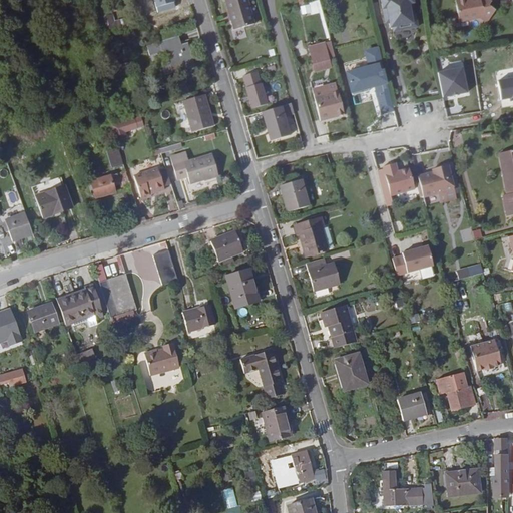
[(254,24),(246,0),(224,0),(233,30),(254,24)]
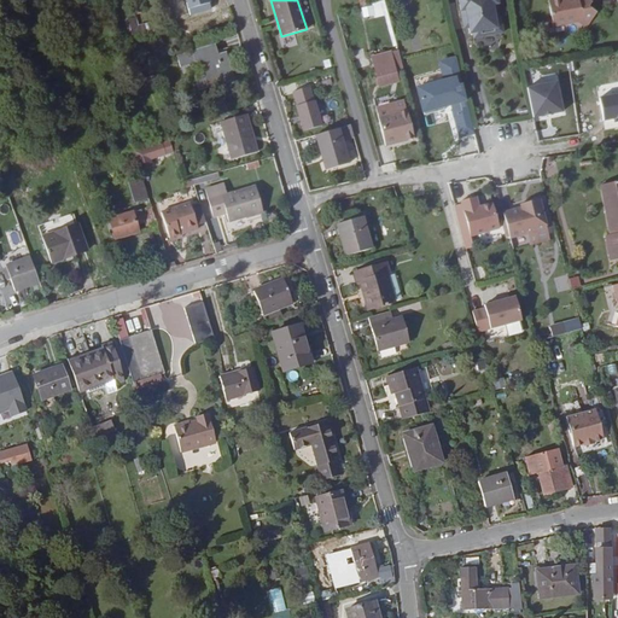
[(505,35),(500,0),(461,0),(466,40),(505,35)]
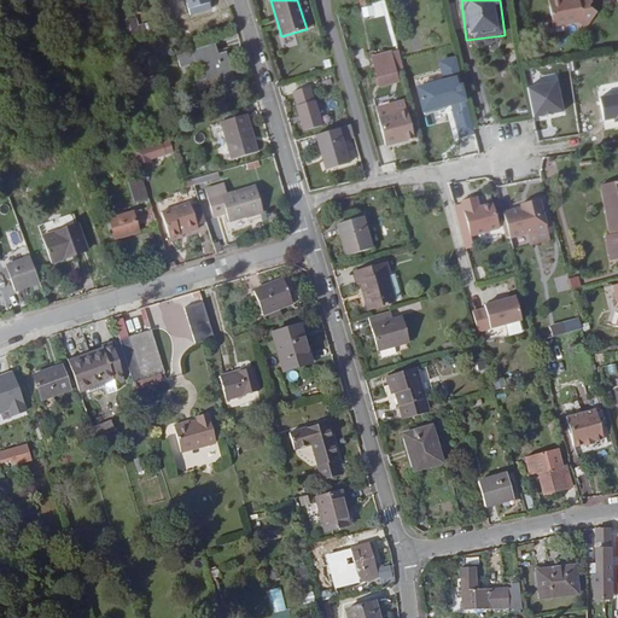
[(598,12),(589,7),(592,1),(589,0),(576,0),(573,1),(572,0),(549,0),(548,0),(553,28),(578,23),(582,17),(590,22),(598,12)]
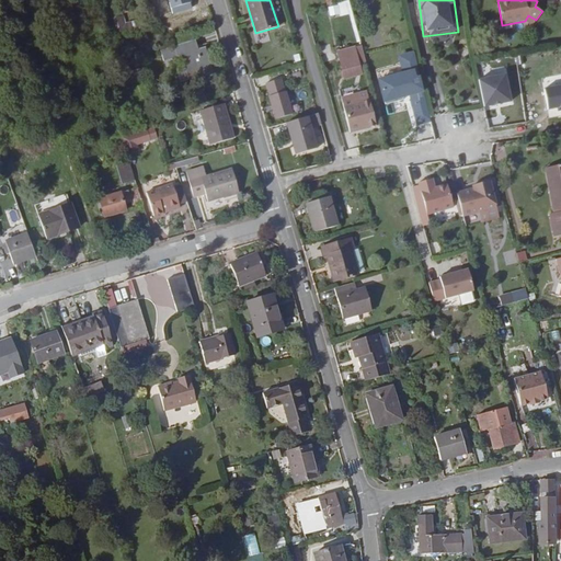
[(331,18),(342,14),(339,4),(328,8),(331,18)]
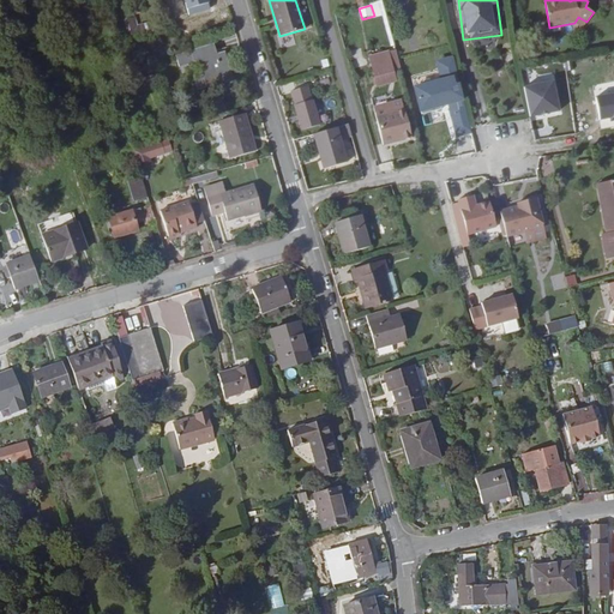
[(145,24),(138,25),(137,17),(127,19),(131,36),(148,34),(145,24)]
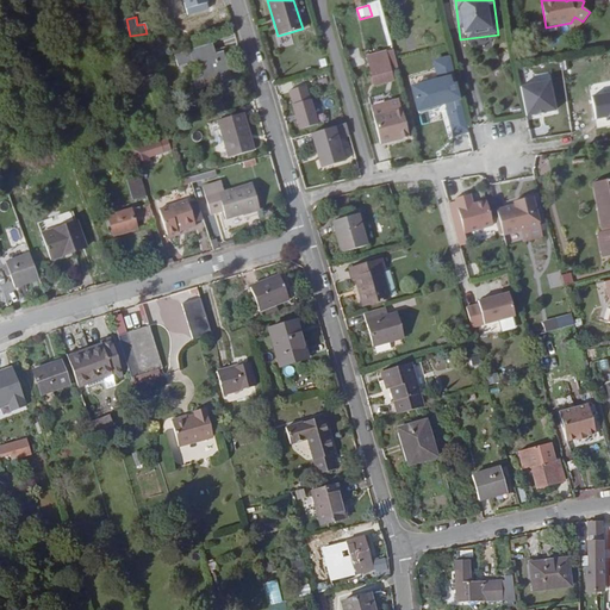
[(583,22),(574,17),(571,23),(579,29),(583,22)]
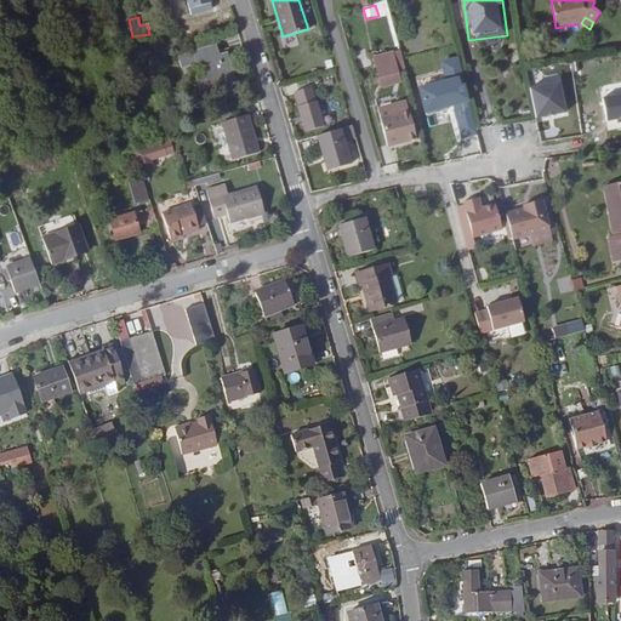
[(237,80),(227,52),(216,56),(215,53),(218,52),(215,44),(184,53),(188,66),(189,64),(200,62),(200,61),(205,75),(210,89),(218,85),(218,86),(235,81),(235,80),(237,80)]
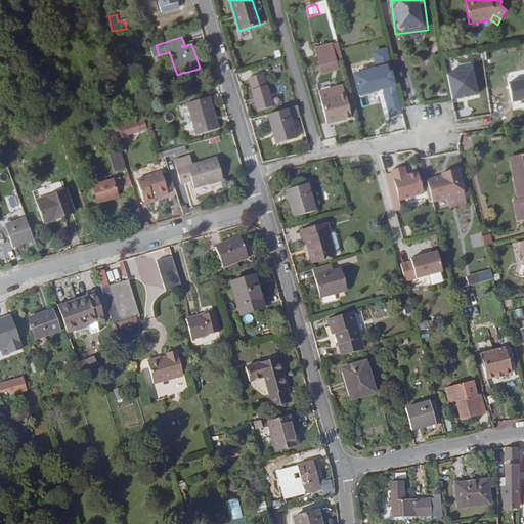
[(333,53),(331,44),(317,48),(319,56),(333,53)]
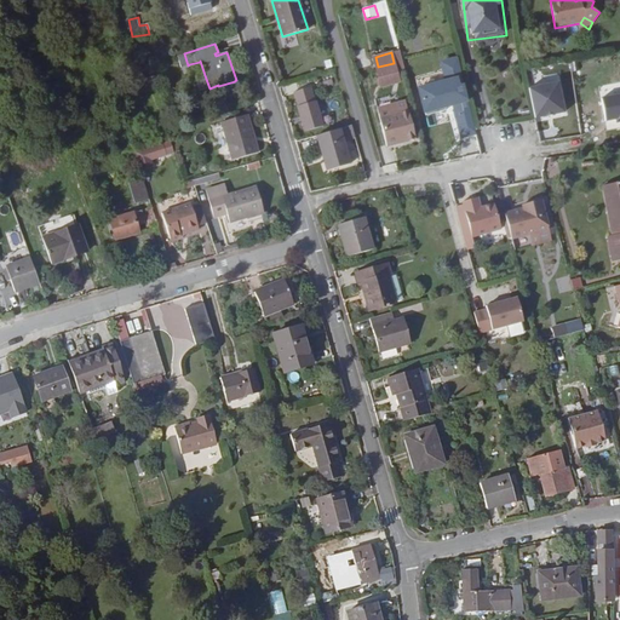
[(188,65),(184,53),(177,56),(181,68),(182,68),(188,65)]
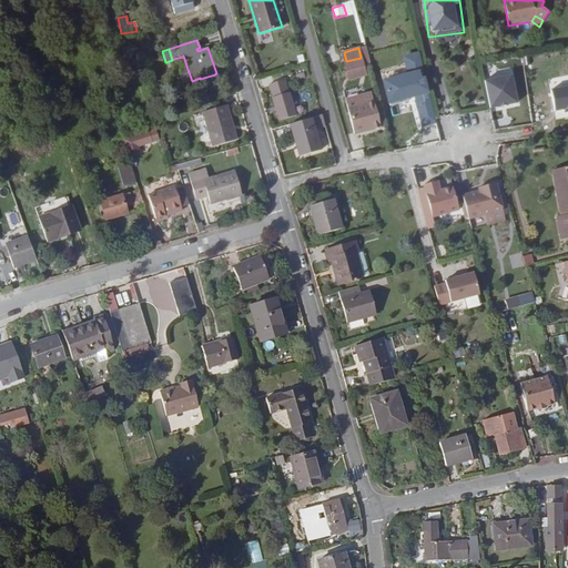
[(424,125),(437,122),(421,53),(406,57),(411,74),(386,80),(392,104),(411,100),(409,95),(417,93),(424,125)]
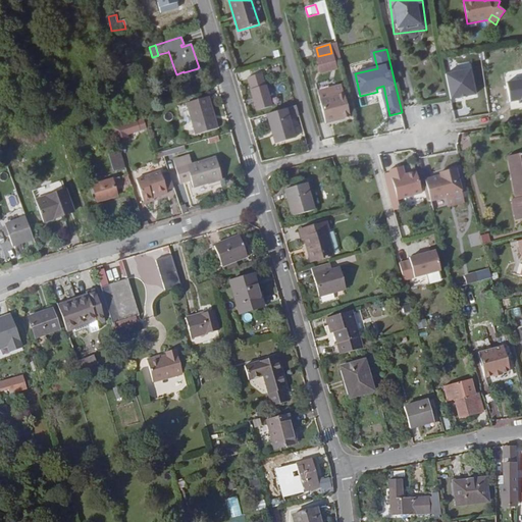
[(334,61),(331,53),(320,56),(323,65),(334,61)]
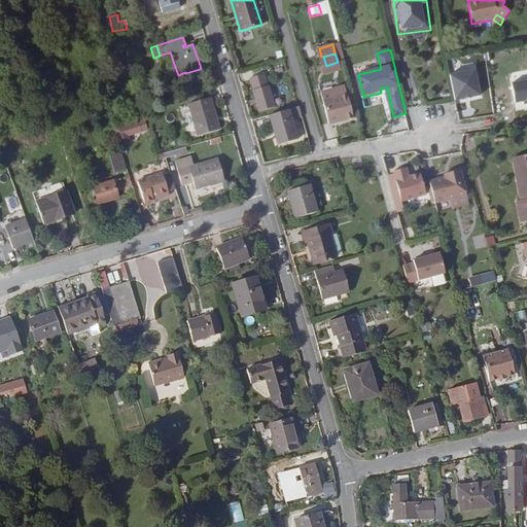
[(340,68),(338,62),(326,66),(324,66),(325,72),(340,68)]
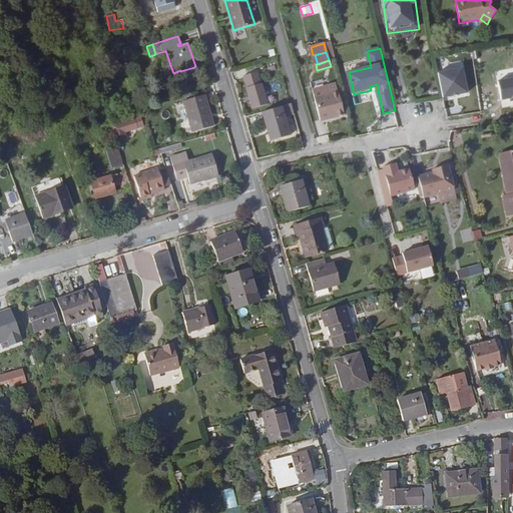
[(115,72),(128,67),(127,62),(113,67),(115,72)]
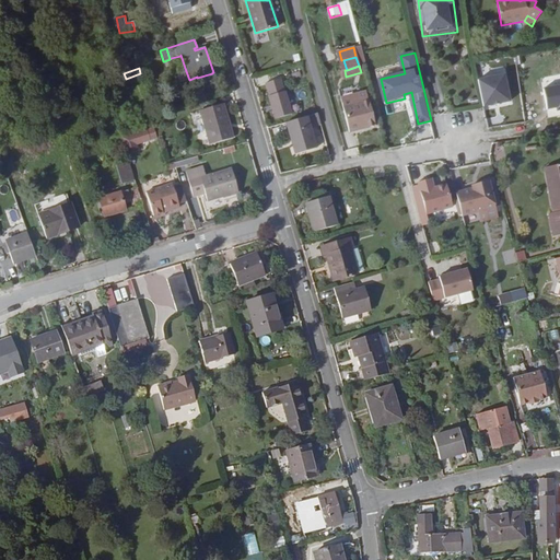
[(189,80),(185,68),(176,70),(181,82),(189,80)]
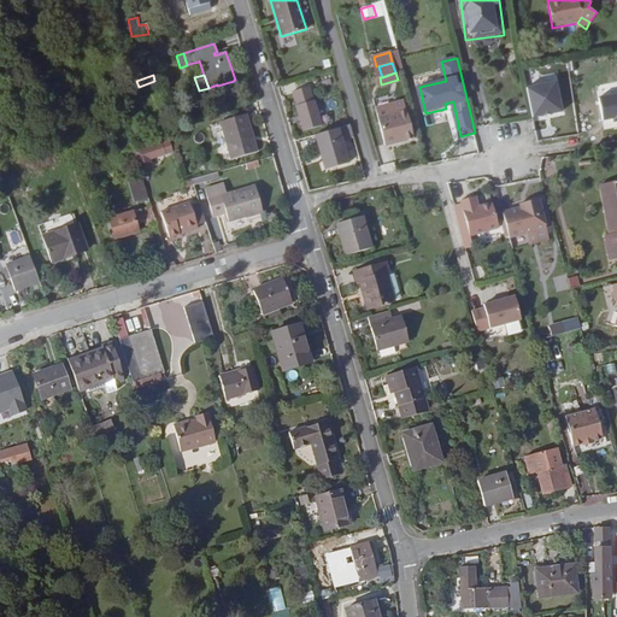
[(556,82),(526,88),(532,118),(560,112),(556,82)]
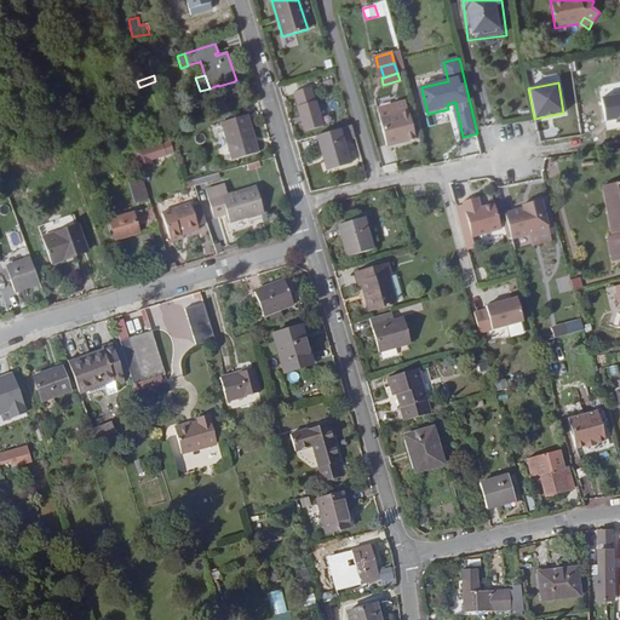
[(323,126),(315,101),(314,102),(310,87),(294,92),(298,105),(297,105),(304,132),(323,126)]
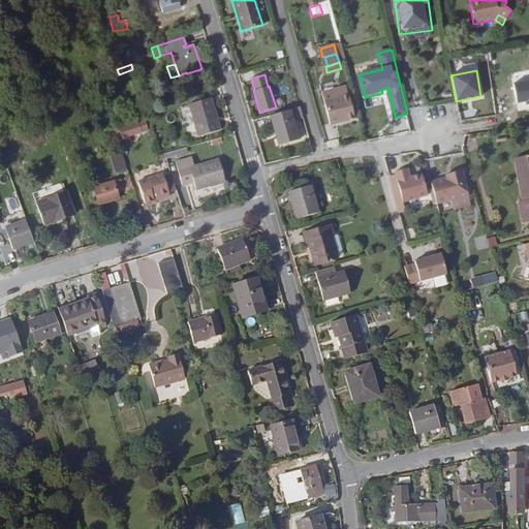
[(528,81),(512,85),(517,104),(526,102),(528,101),(528,81)]
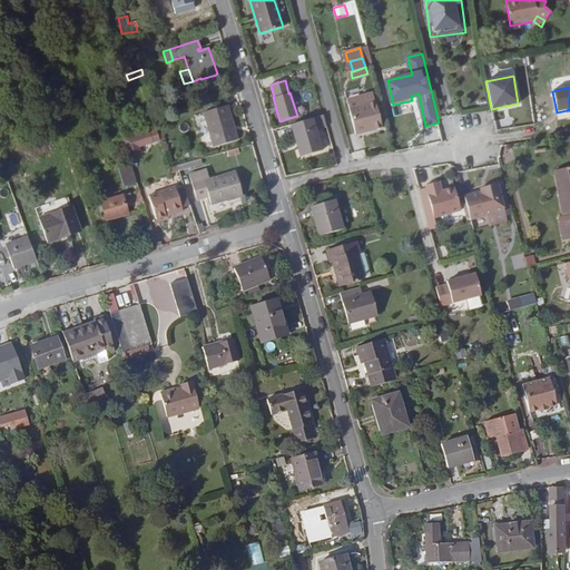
[(382,129),(375,104),(349,110),(355,136),(382,129)]
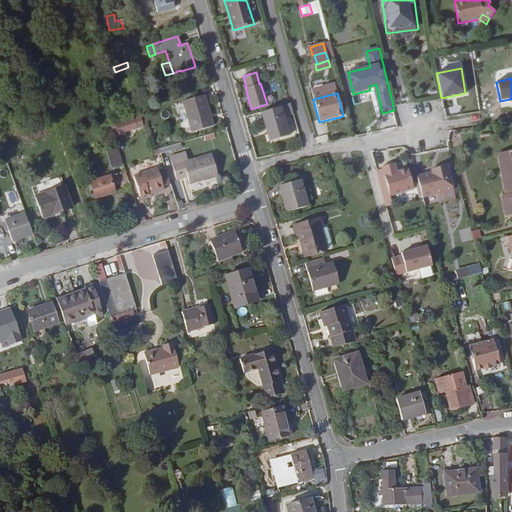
[(213,126),(203,94),(182,101),(191,133),(213,126)]
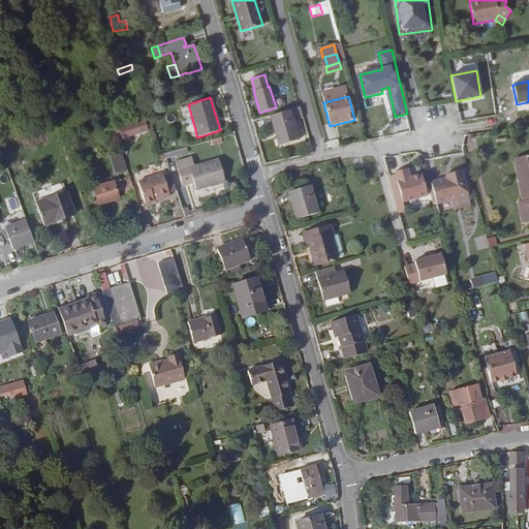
[(301,107),(293,109),(297,120),(303,118),(301,107)]
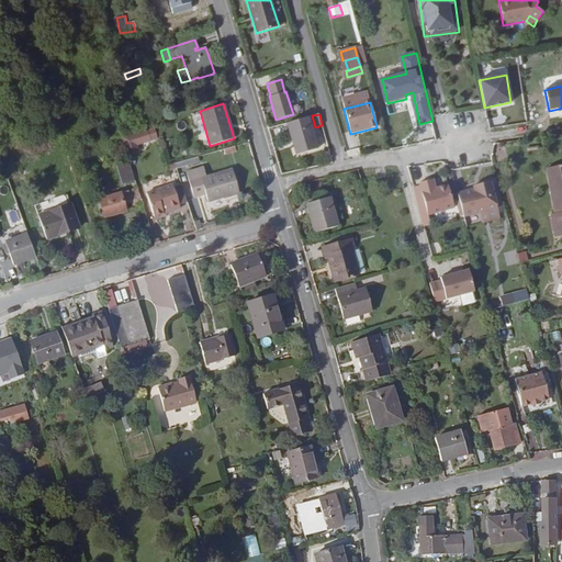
[(307,116),(287,122),(292,142),(295,142),(299,154),(317,148),(307,116)]
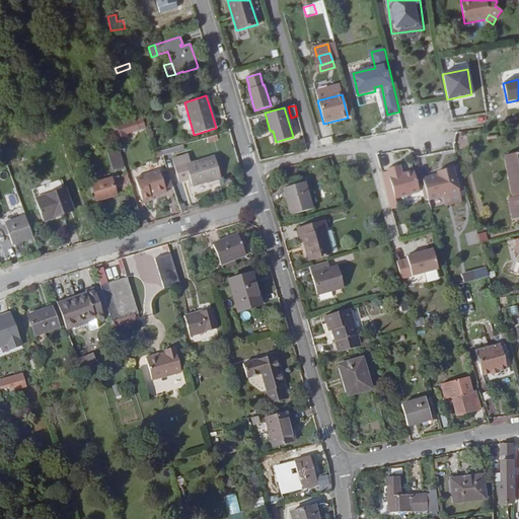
[(145,129),(142,118),(136,120),(139,130),(145,129)]
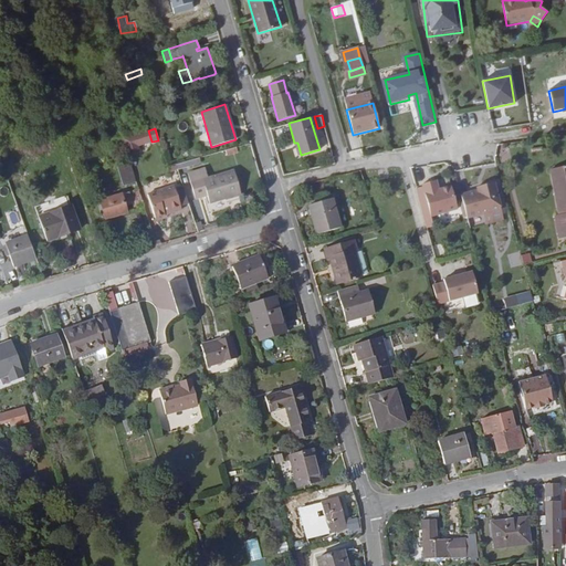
[(138,147),(152,142),(148,130),(122,138),(128,157),(140,153),(138,147)]
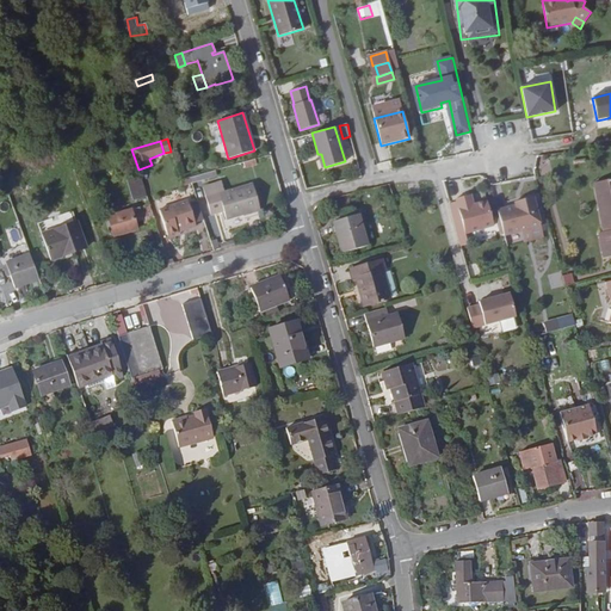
[(191,184),(216,177),(215,171),(190,178),(191,184)]
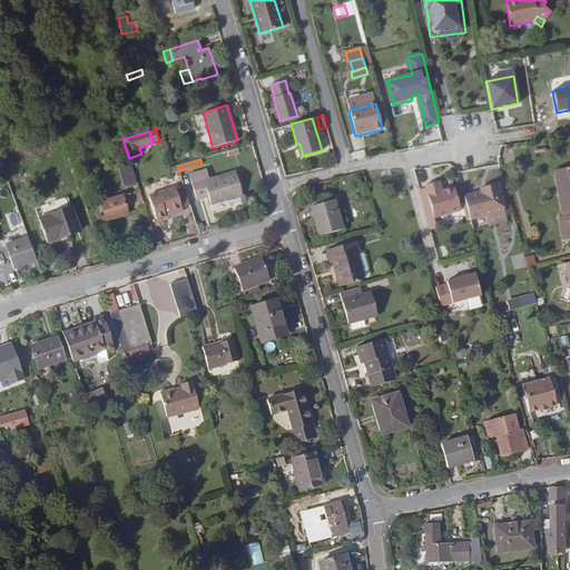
[(137,184),(130,164),(118,167),(124,187),(137,184)]
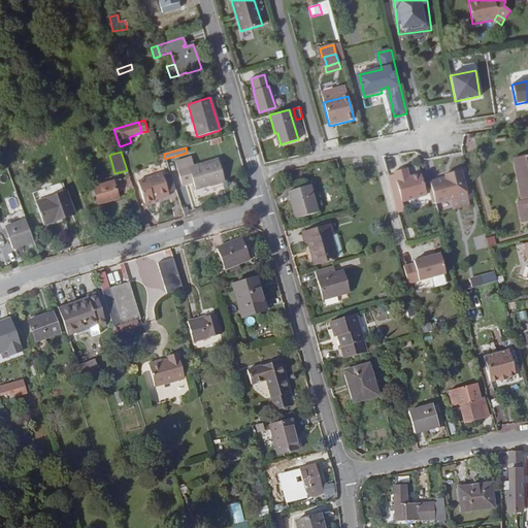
[(527,155),(513,158),(521,201),(518,201),(521,223),(527,222),(527,155)]
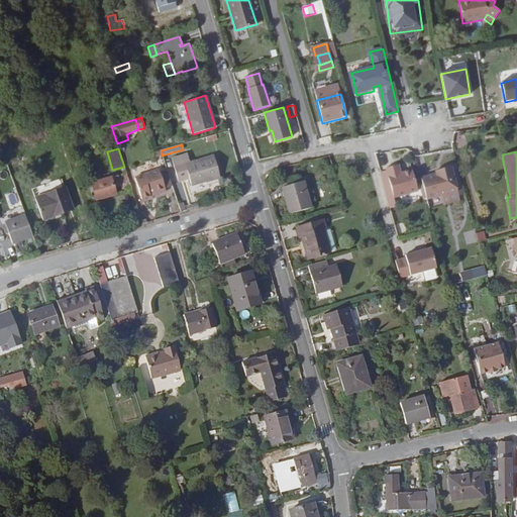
[(220,178),(213,156),(189,163),(187,153),(172,158),(178,182),(190,179),(192,186),(220,178)]
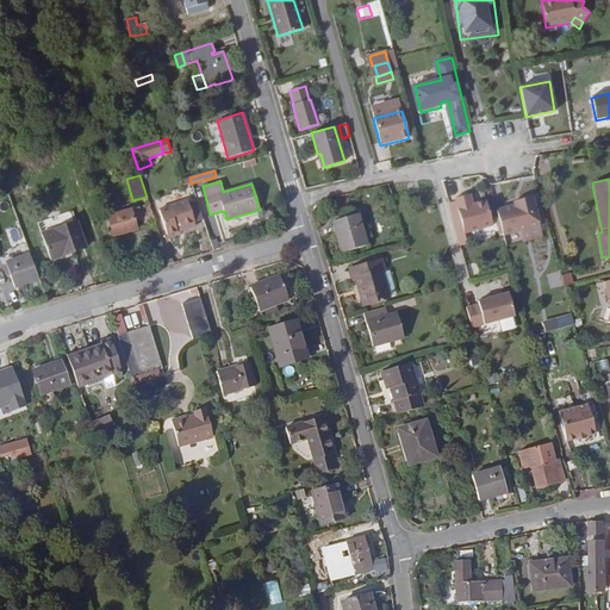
[(470,194),(455,199),(464,234),(493,225),(486,200),(472,205),(470,194)]
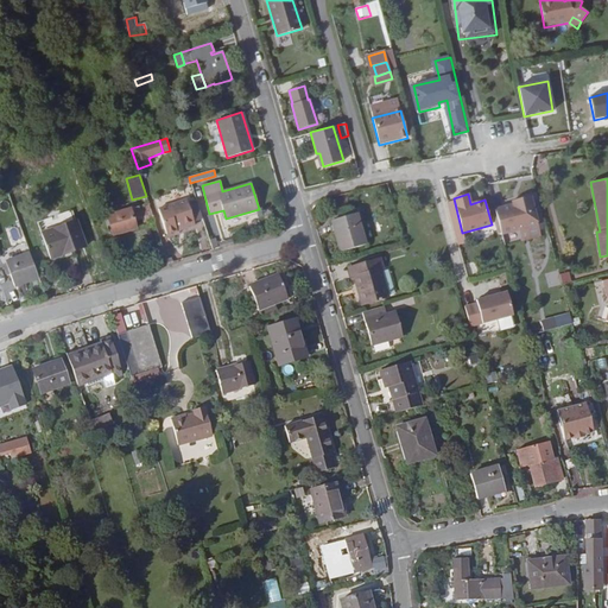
[(512,202),(494,207),(500,232),(537,222),(529,194),(517,197),(518,201),(512,202)]
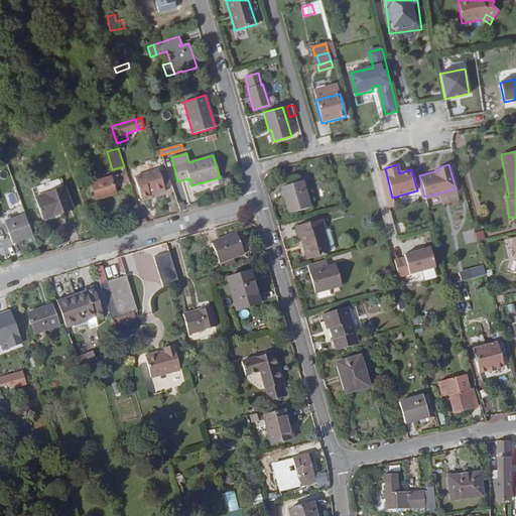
[(159,171),(158,169),(134,177),(141,199),(165,190),(164,188),(159,171)]
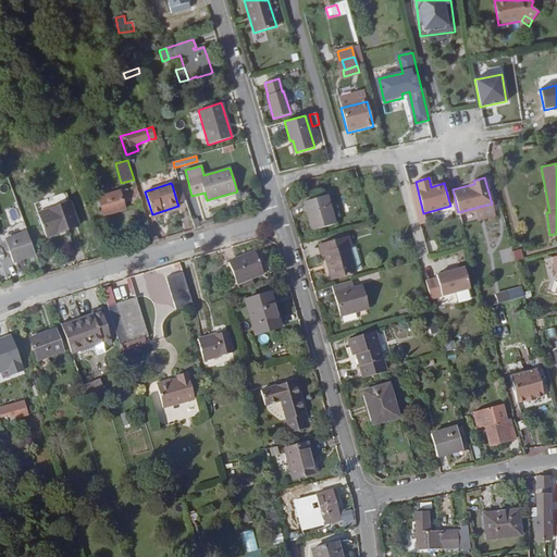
[(185,200),(180,183),(172,185),(177,203),(185,200)]
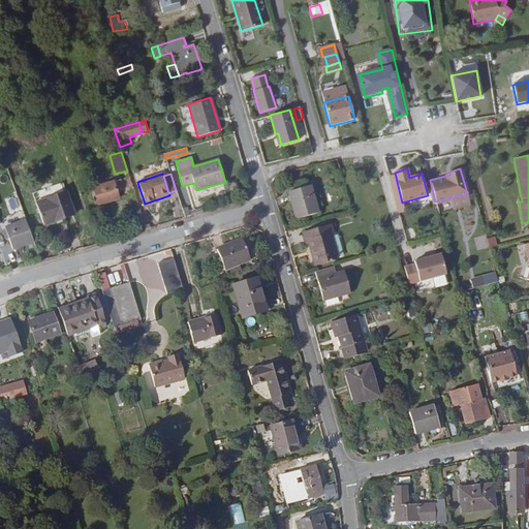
[(119,199),(114,181),(93,187),(98,205),(119,199)]
